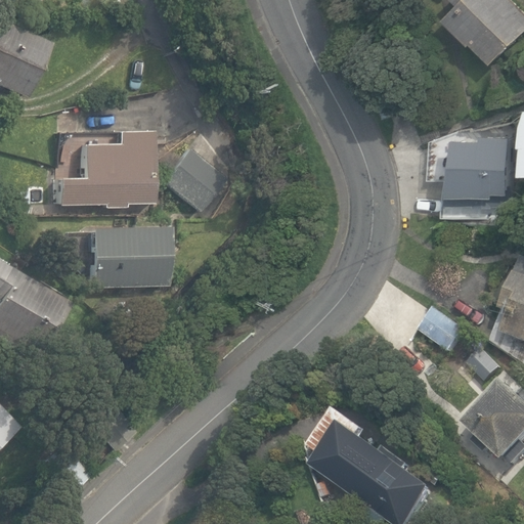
[(478,40),(497,60),(523,35),(523,7),(517,0),(462,0),(464,1),(448,15),(475,43),(478,40)]
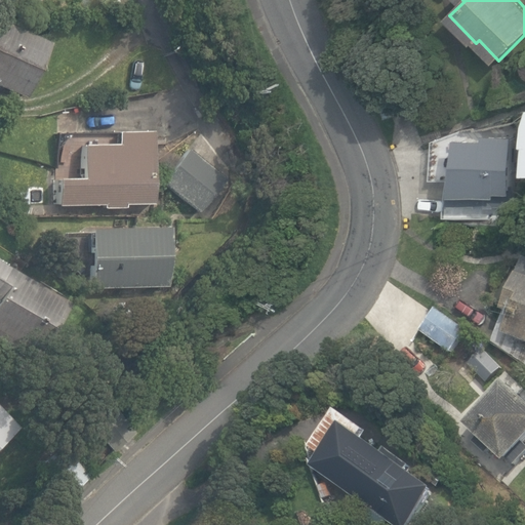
[(0,86),(26,97),(48,42),(0,22),(0,86)]
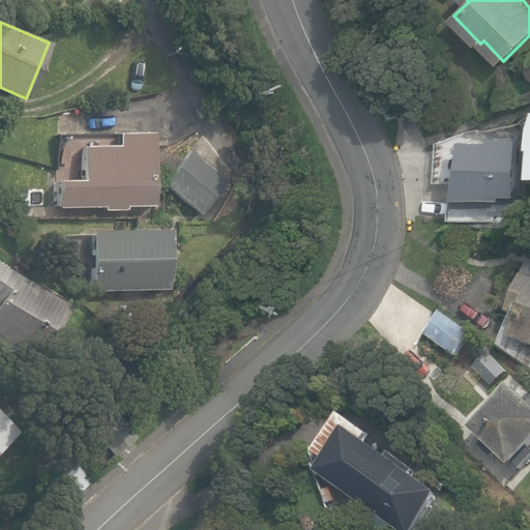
[(104,206),(104,209),(124,209),(124,206),(153,205),(151,131),(115,133),(116,145),(81,146),(82,180),(57,180),(58,207),(104,206)]
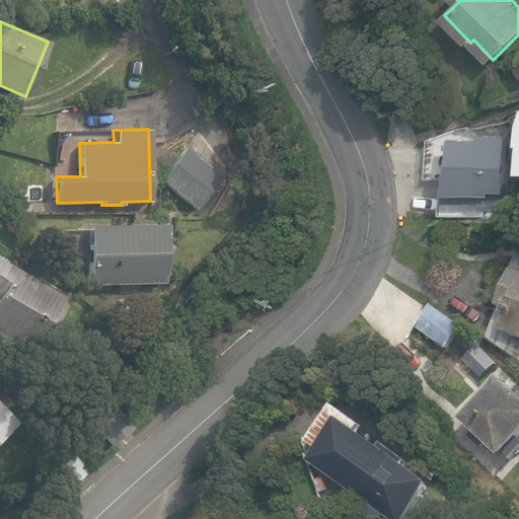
[(442,207),(504,211),(508,136),(431,131),(428,173),(444,174),(442,207)]
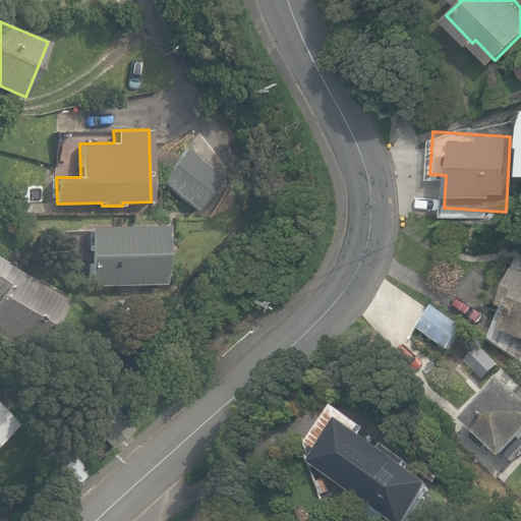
[(185,148),(159,182),(196,211),(222,175),(185,148)]
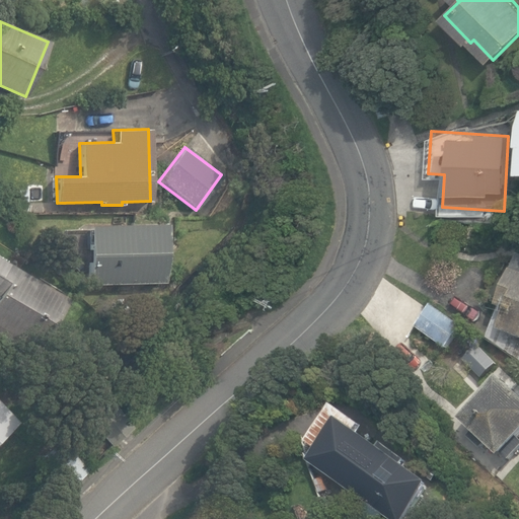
[(85,225),(86,284),(163,282),(162,224),(85,225)]
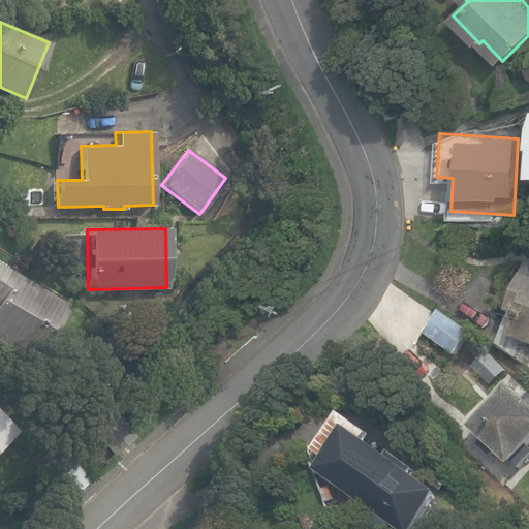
[(505,349),(528,366),(528,263),(527,271),(514,267),(498,306),(511,310),(502,333),(511,335),(505,349)]
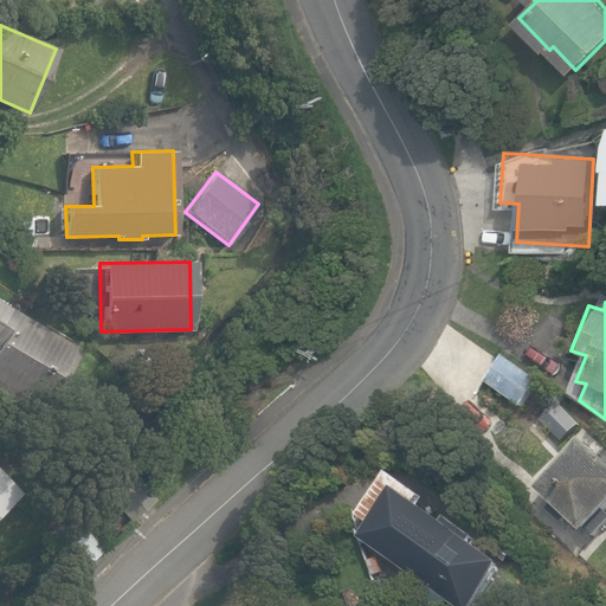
[(18,394),(42,408),(76,349),(0,304),(0,392),(14,401),(18,394)]
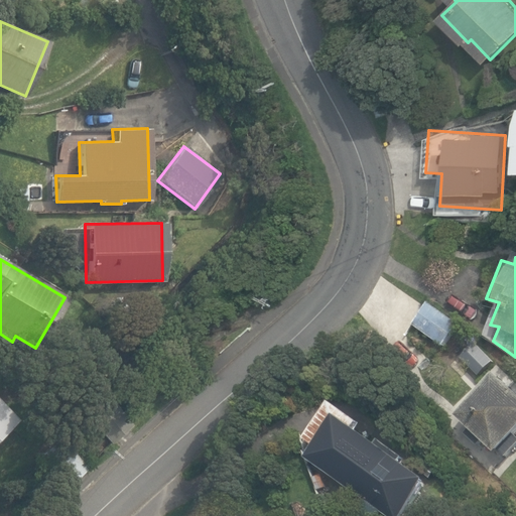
[(414,325),(444,346),(461,324),(429,302),(414,325)]
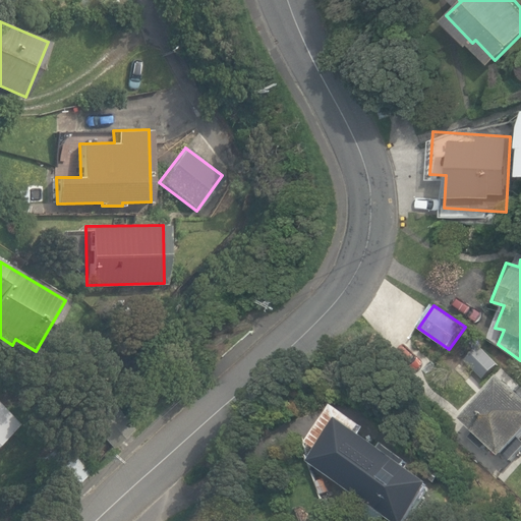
[(485,380),(500,366),(480,347),(466,360),(485,380)]
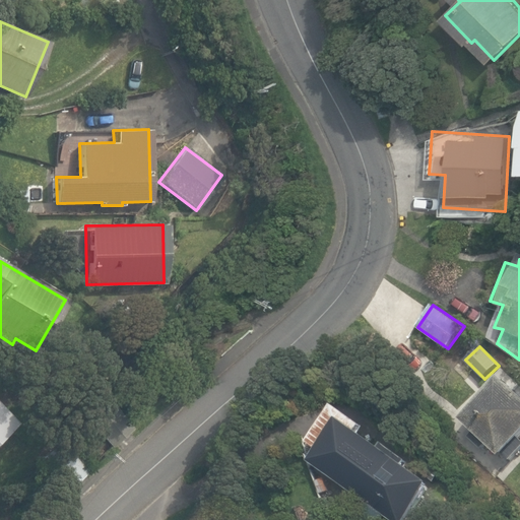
[(467,421),(511,463),(519,453),(519,391),(507,379),(467,421)]
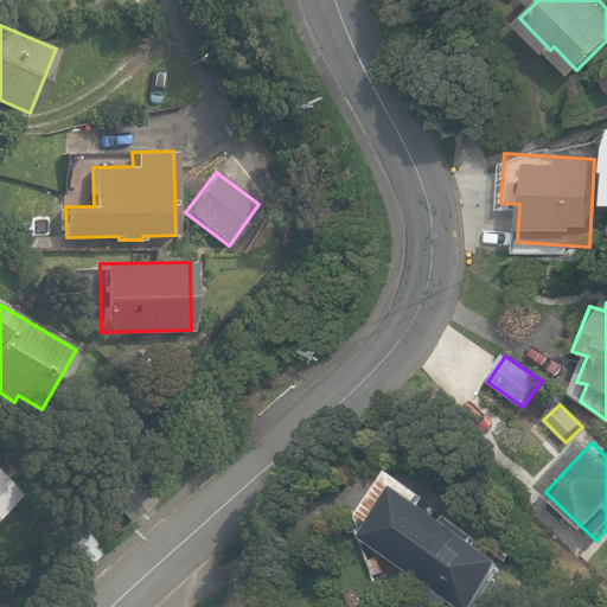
[(421,605),(423,606),(447,606),(451,604),(454,606),(474,606),(505,564),(422,505),(427,498),(394,474),(363,518),(374,525),(364,540),(433,589),(421,605)]
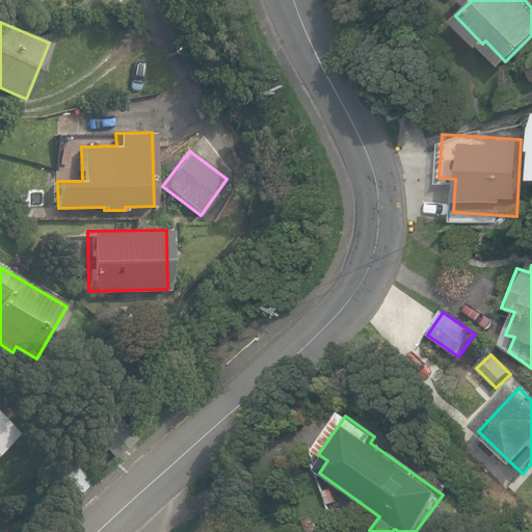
[(0,444),(11,433),(0,422),(0,444)]
